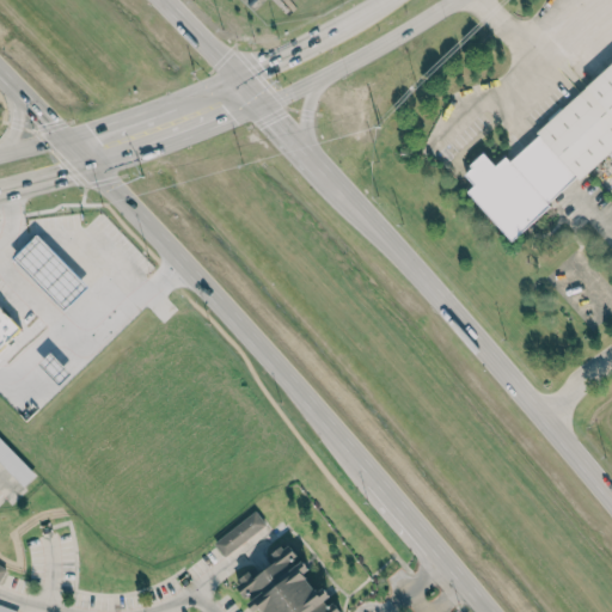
[(611,148),(611,65),(506,157),(495,166),(484,153),(463,172),(475,185),(467,191),(508,238),(611,148)]
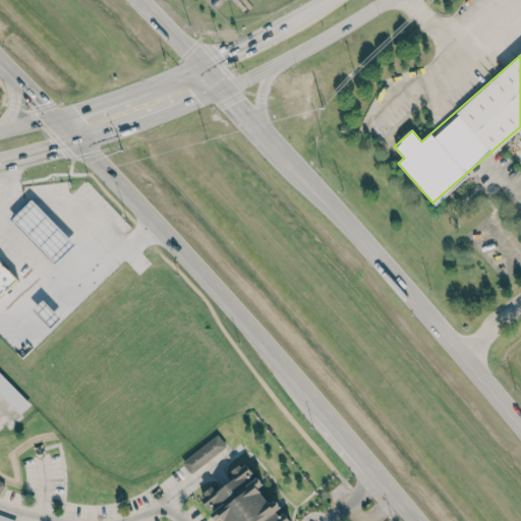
[(54,265),(75,244),(32,199),(11,219),(54,265)]
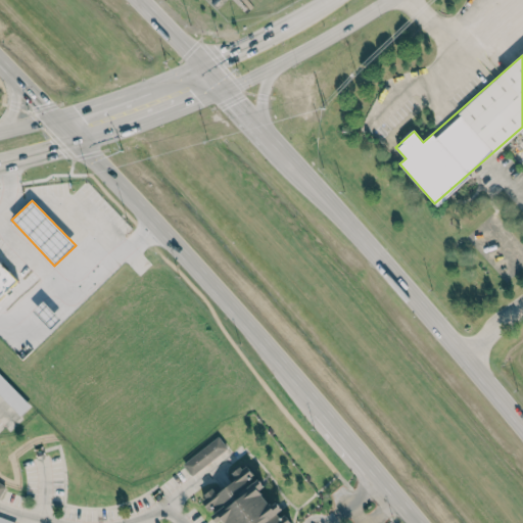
[(0,295),(16,279),(0,262),(0,295)]
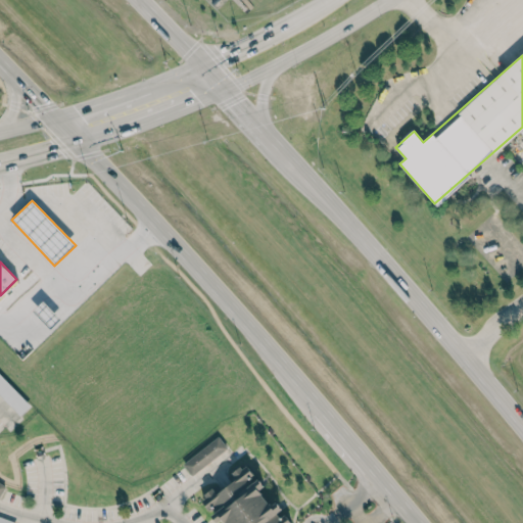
[(0,371),(31,402),(20,413),(0,391),(0,371)]
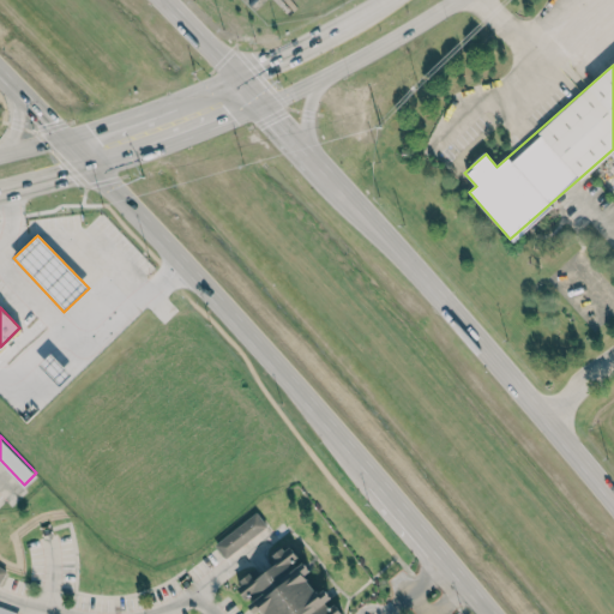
[(215,542),(226,555),(266,523),(256,510),(215,542)]
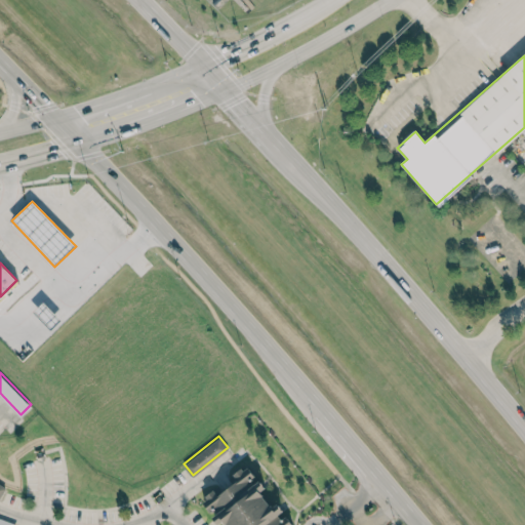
[(209,495),(204,499),(215,513),(212,516),(218,522),(223,519),(227,524),(286,524),(290,521),(286,517),(281,521),(272,511),(279,505),(277,502),(273,506),(257,487),(264,482),(247,463),(244,467),(241,462),(231,472),(233,475),(215,489),(213,486),(206,492),(209,495)]
